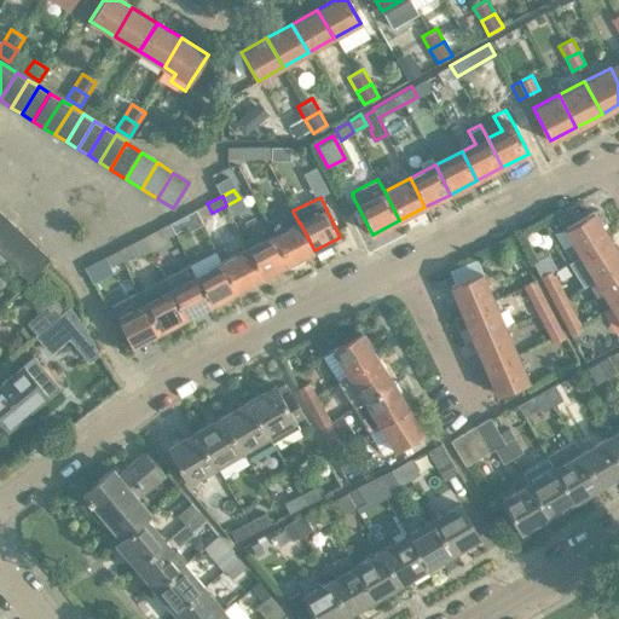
[(187,226),(190,230),(203,223),(196,210),(183,217),(171,224),(175,233),(187,226)]
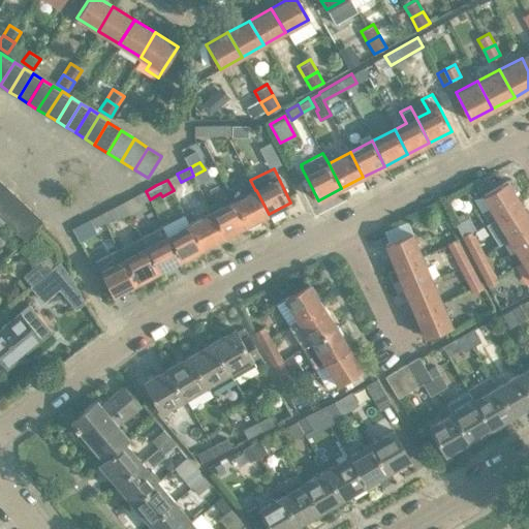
[(496,219),(521,205),(506,182),(481,197),(496,219)]
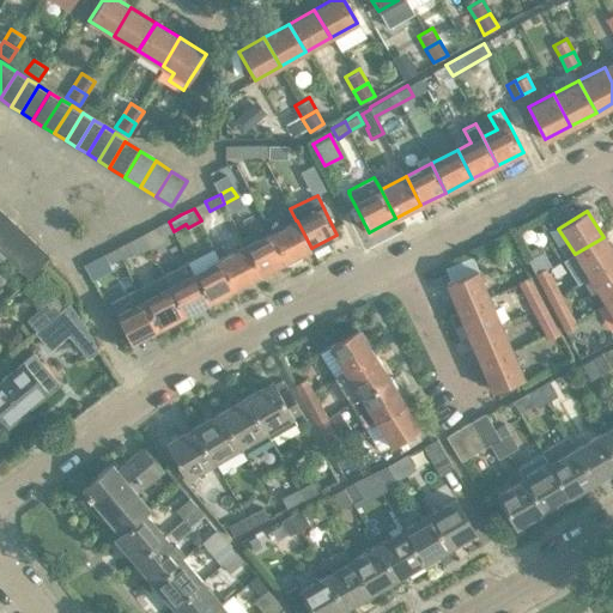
[(8,217),(0,225),(0,246),(18,226),(8,217)]
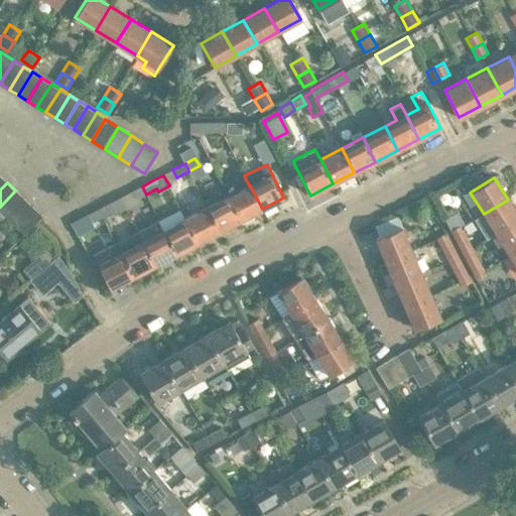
[(241,220),(262,209),(250,185),(249,185),(228,197),(241,220)]
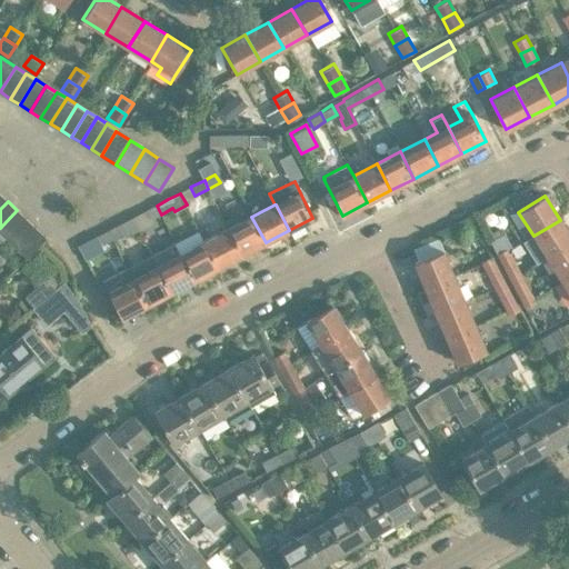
[(148,221),(161,215),(157,206),(143,212),(148,221)]
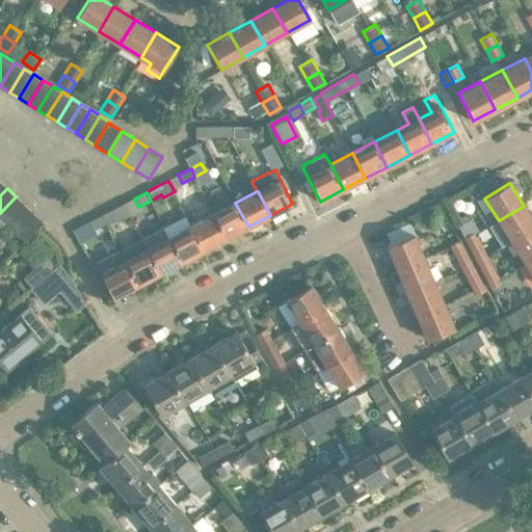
[(0,218),(6,225),(25,205),(16,196),(0,213),(0,218)]
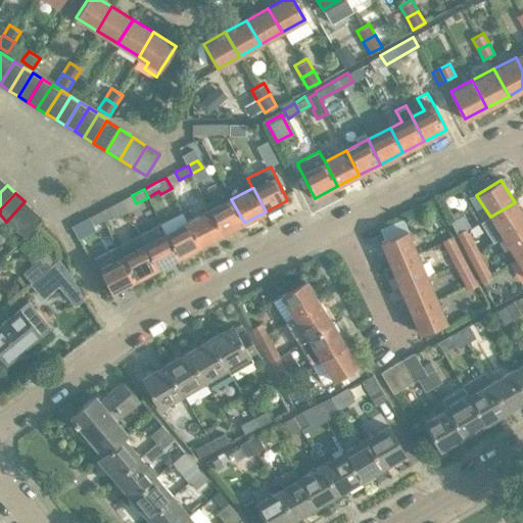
[(222,235),(244,223),(231,199),(209,210),(222,235)]
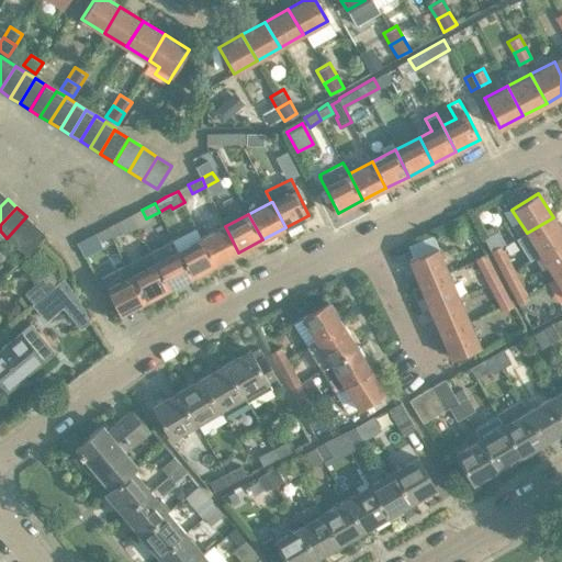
[(26,216),(7,238),(17,247),(36,225),(26,216)]
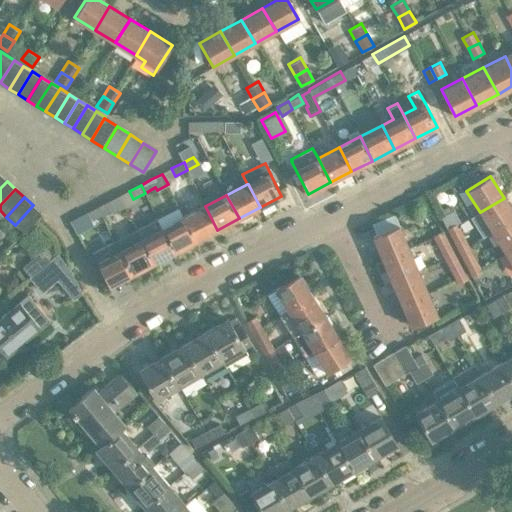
[(511,210),(504,198),(480,212),(493,233),(511,220),(511,210)]
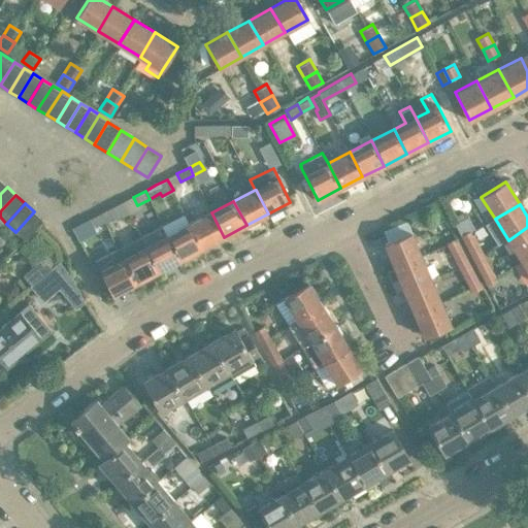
[(111,207),(102,212),(100,213),(105,222),(116,217),(111,207)]
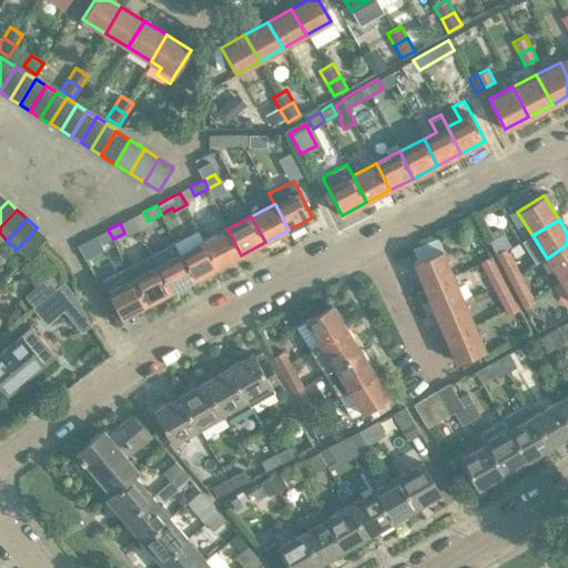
[(37,227),(17,250),(26,259),(47,237),(37,227)]
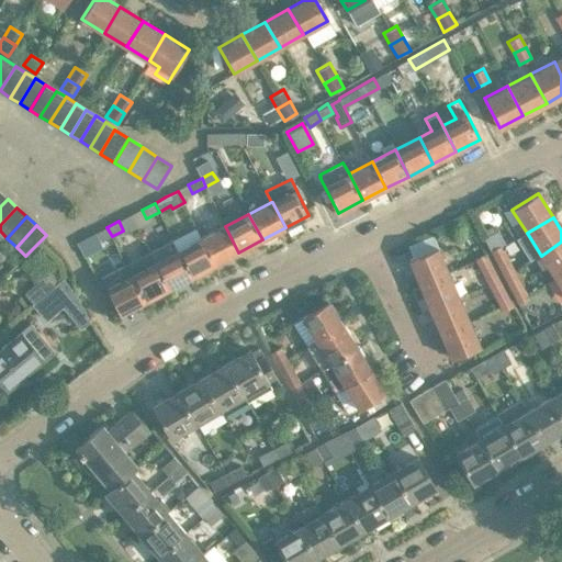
[(214,265),(238,253),(225,226),(202,238),(214,265)]
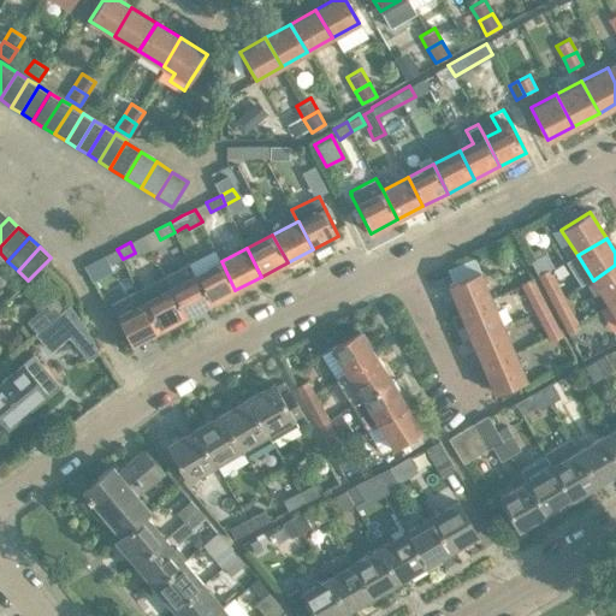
[(117,249),(102,256),(107,267),(123,259),(117,249)]
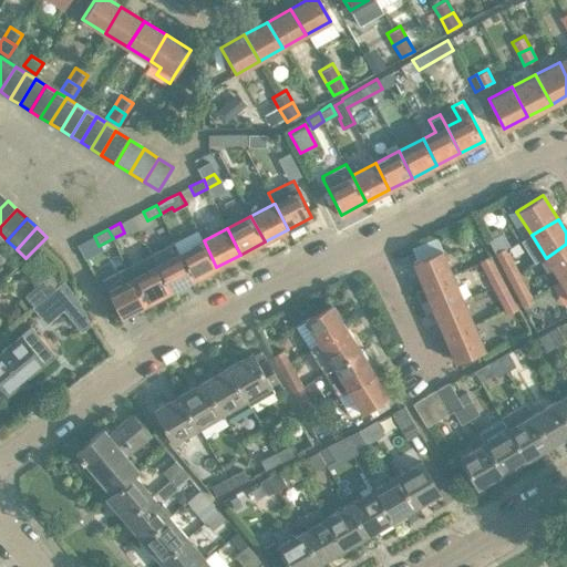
[(495,251),(506,247),(509,245),(503,233),(488,240),(495,251)]
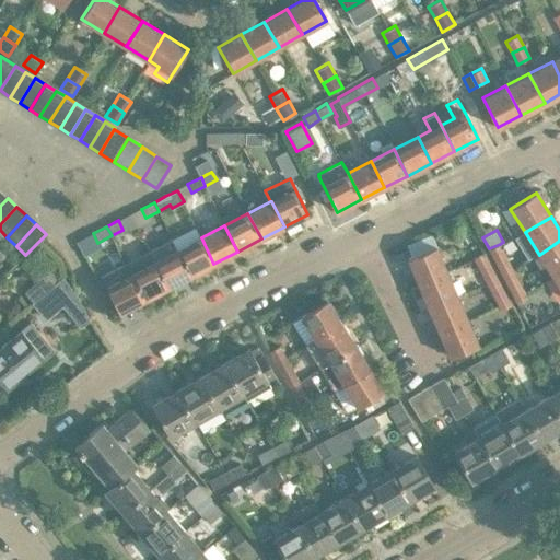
[(190,276),(213,264),(201,237),(177,249),(190,276)]
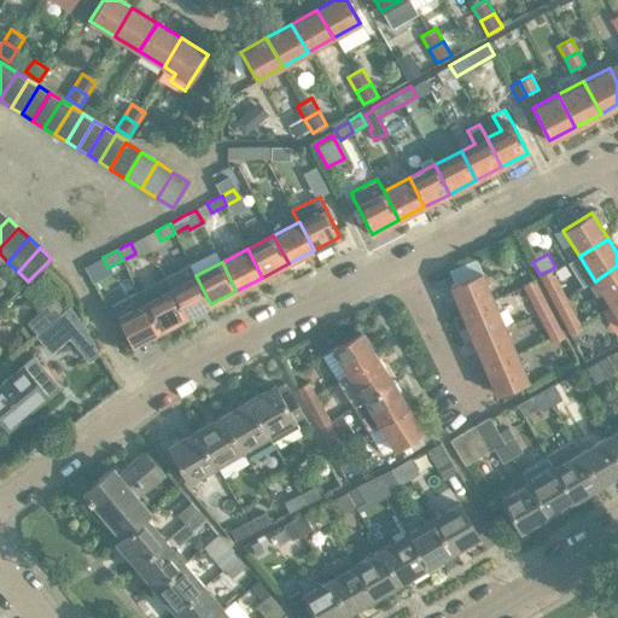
[(210,304),(196,275),(190,263),(163,277),(169,289),(170,289),(184,318),(210,304)]
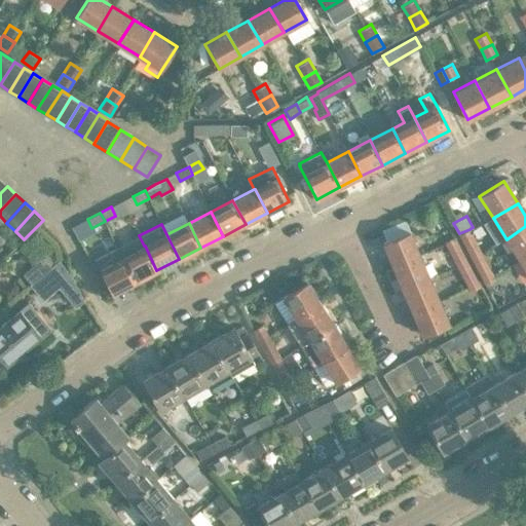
[(520,260),(525,255),(525,226),(506,239),(520,260)]
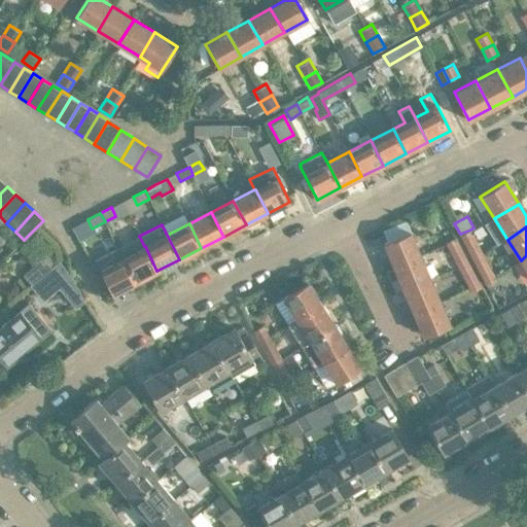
[(459,235),(466,247),(477,242),(470,230),(460,234),(459,235)]
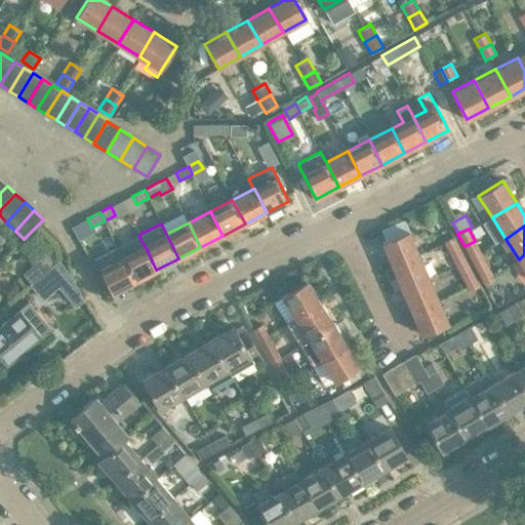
[(381,243),(392,267),(418,255),(408,232),(381,243)]
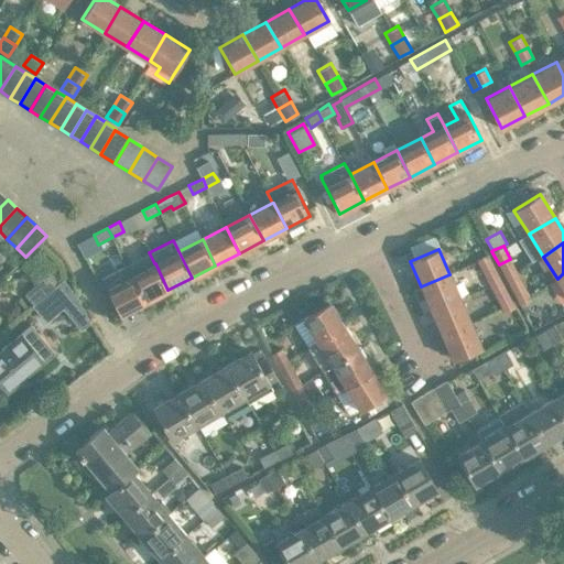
[(476,259),(484,273),(495,268),(488,253),(476,259)]
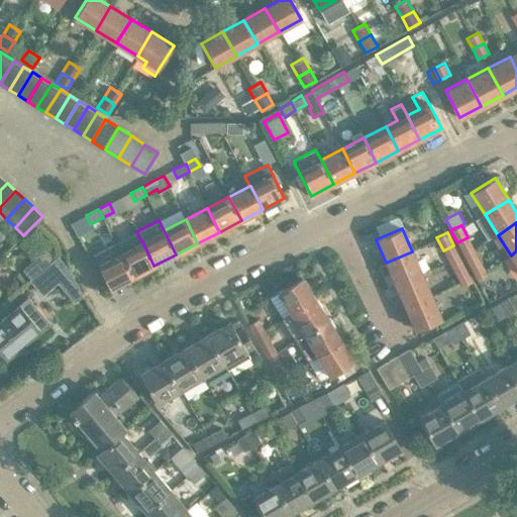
[(457,242),(463,254),(475,249),(468,237),(457,242)]
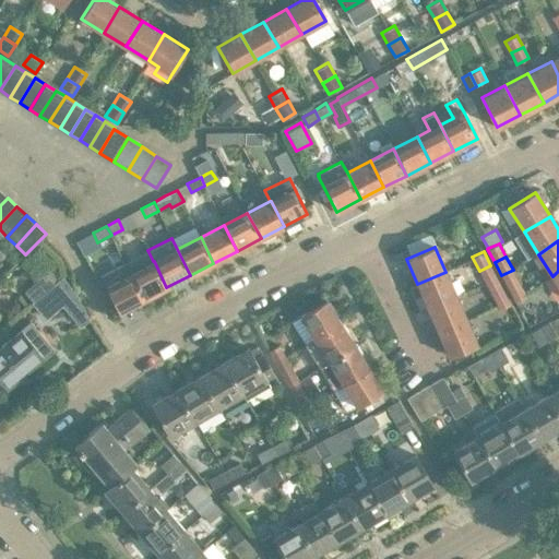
[(143,299),(166,287),(154,261),(153,261),(130,273),(143,299)]
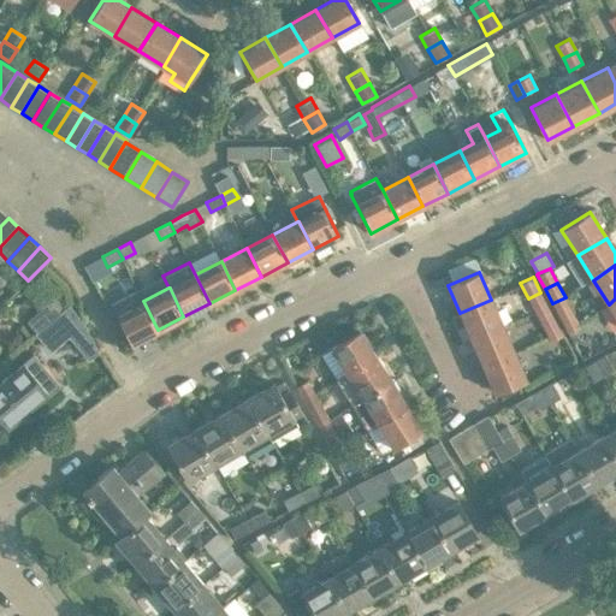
[(528,298),(535,313),(549,307),(540,292),(528,298)]
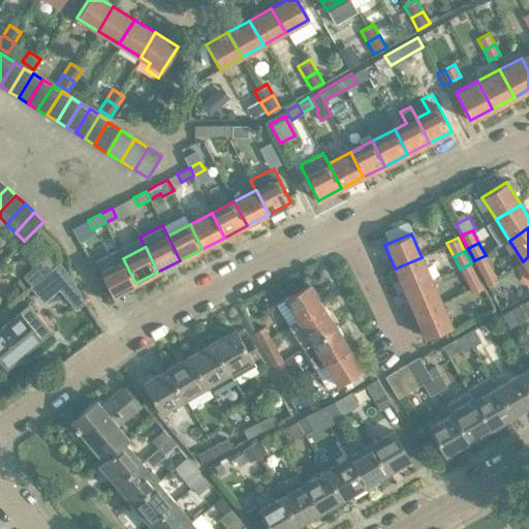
[(474,260),(481,274),(492,268),(486,255),(474,260)]
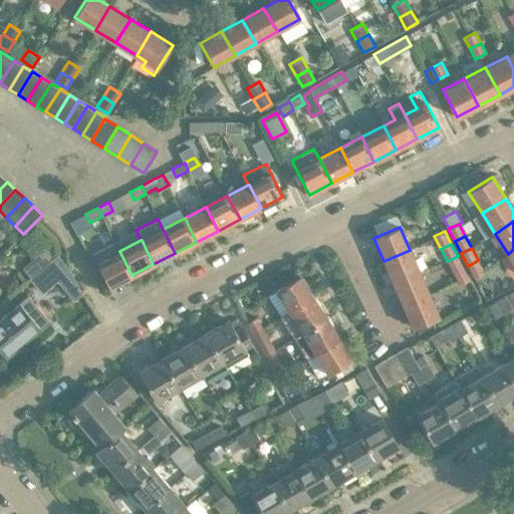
[(383,261),(393,283),(419,272),(410,250),(383,261)]
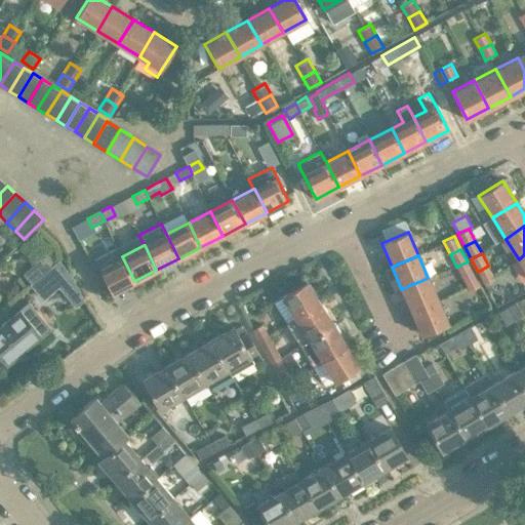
[(112,292),(134,281),(122,256),(99,269),(112,292)]
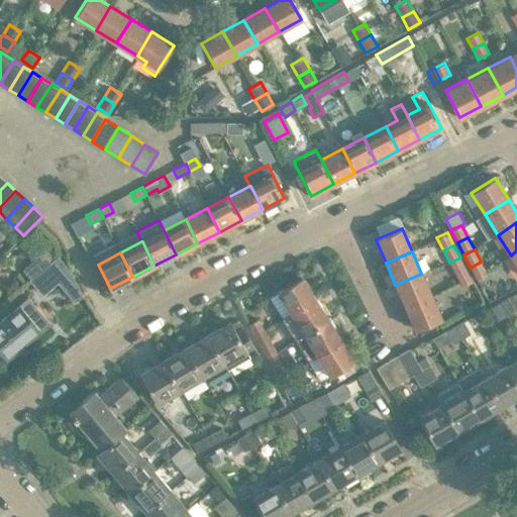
[(22,271),(30,279),(50,263),(42,253),(22,271)]
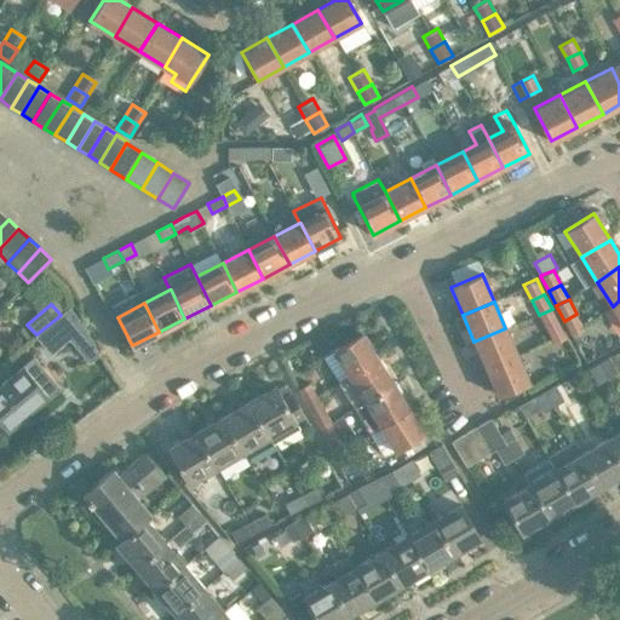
[(539,315),(547,329),(560,323),(552,309),(539,315)]
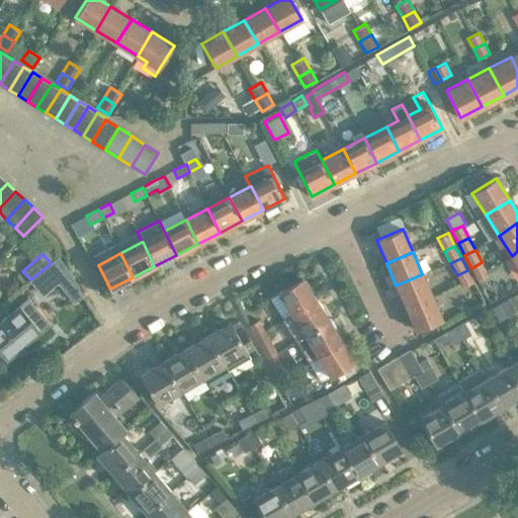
[(471,268),(478,279),(488,274),(482,262),(471,268)]
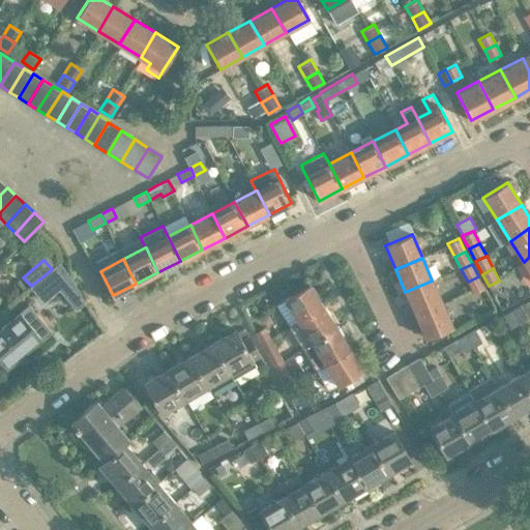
[(40,296),(60,278),(52,269),(31,286),(40,296)]
